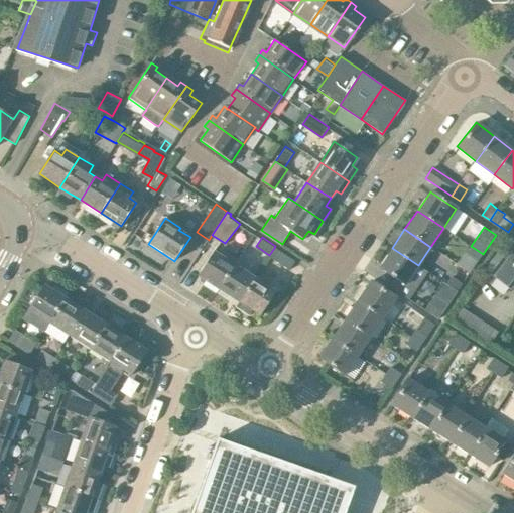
[(490,272),(509,287),(513,280),(513,245),(512,244),(490,272)]
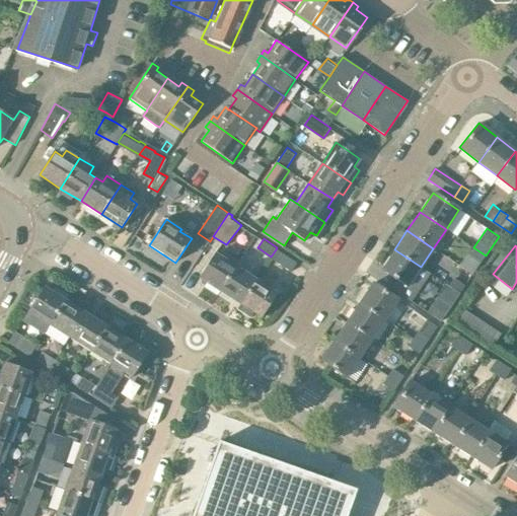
[(276,249),(271,256),(292,270),(297,261),(277,247),(276,249)]
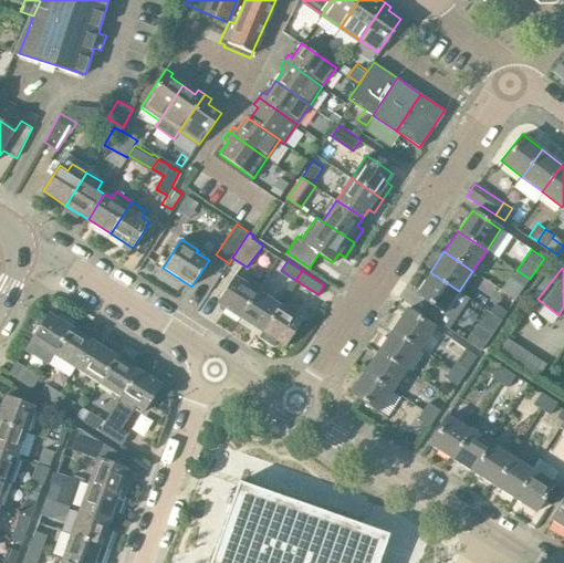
[(524,285),(530,279),(517,270),(512,278),(524,285)]
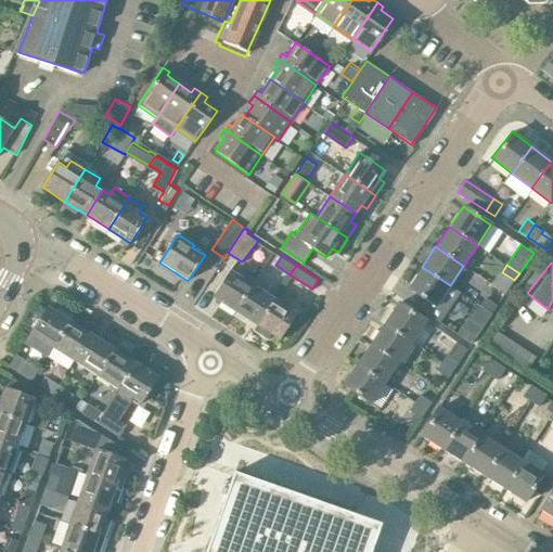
[(422,267),(408,287),(436,307),(437,305),(450,285),(422,267)]
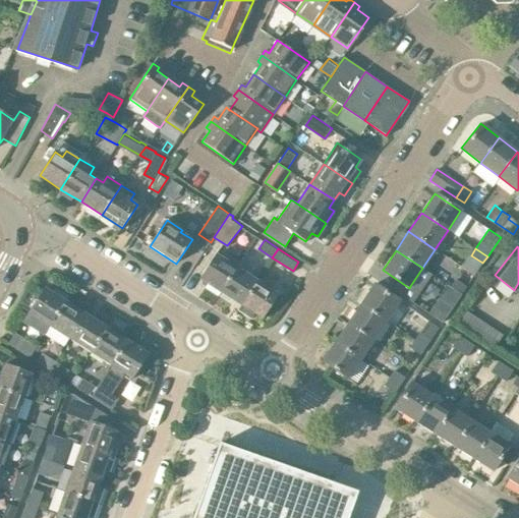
[(222,292),(240,262),(227,253),(223,259),(216,254),(200,279),(222,292)]
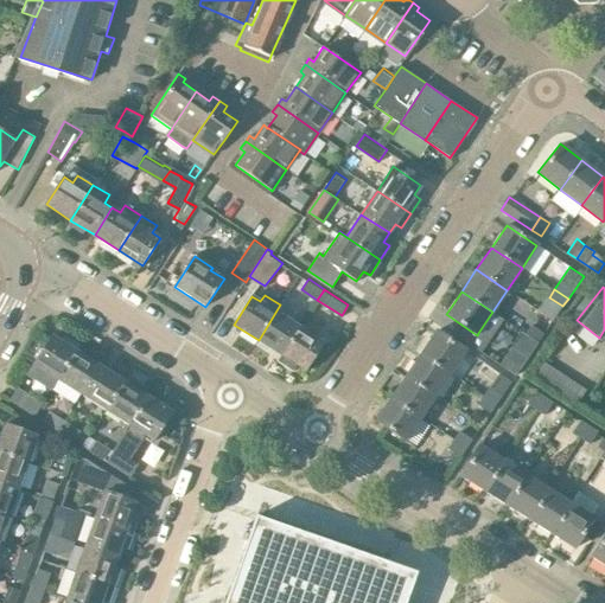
[(259,340),(282,355),(300,327),(292,322),(297,315),(280,305),(259,340)]
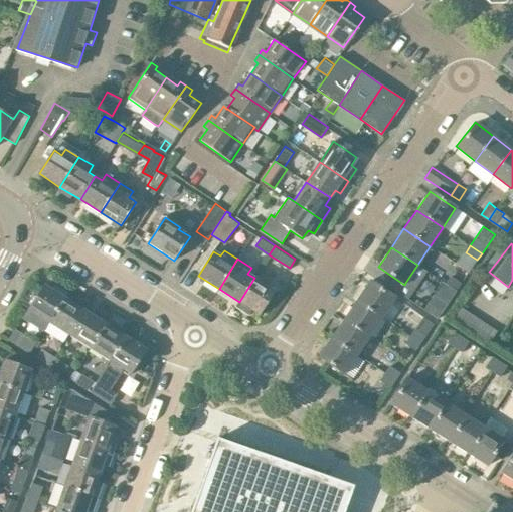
[(451,274),(445,283),(456,291),(463,282),(451,274)]
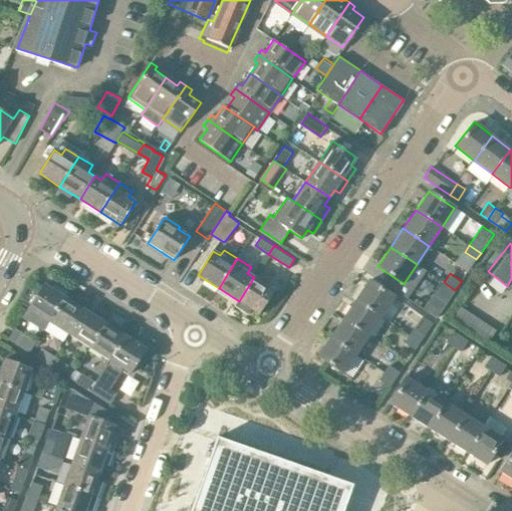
[(275,291),(254,277),(239,301),(235,307),(248,315),(251,310),(259,315),(275,291)]
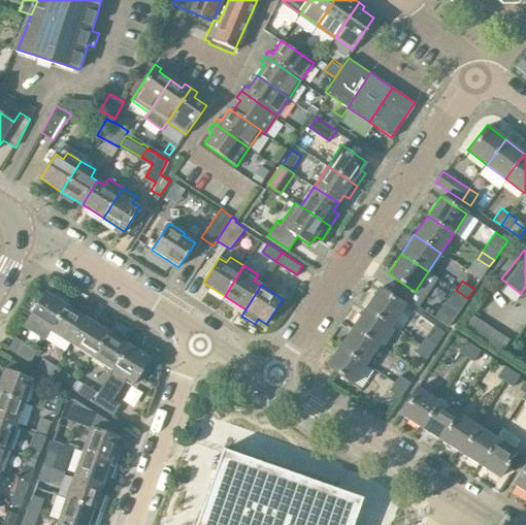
[(379,288),(365,307),(392,325),(405,305),(379,288)]
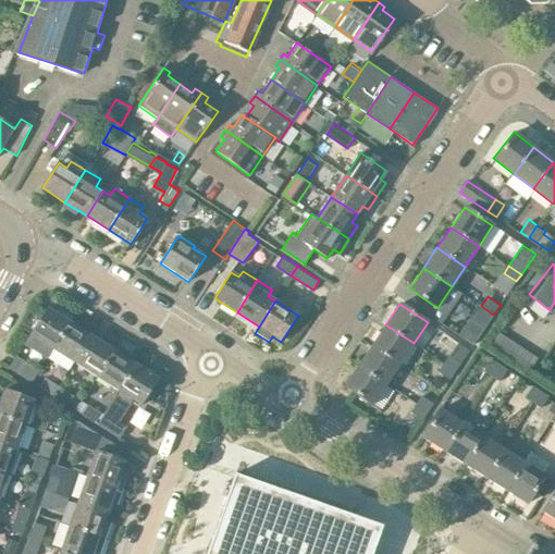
[(489,321),(493,315),(481,306),(477,314),(489,321)]
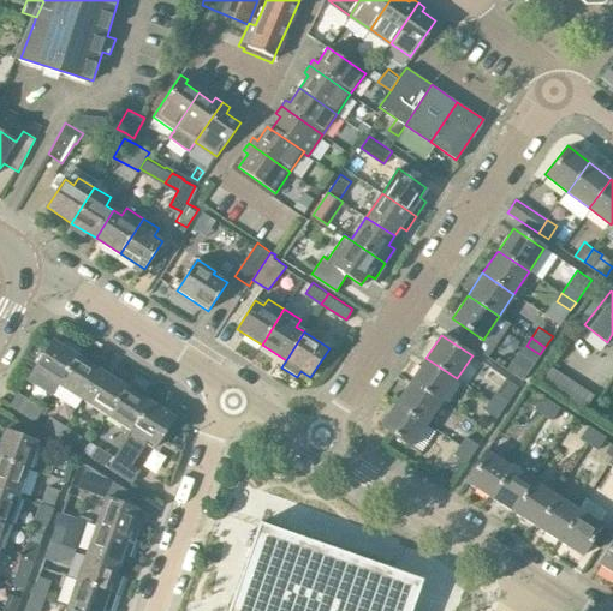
[(34,369),(59,384),(82,349),(66,340),(63,346),(53,340),(34,369)]
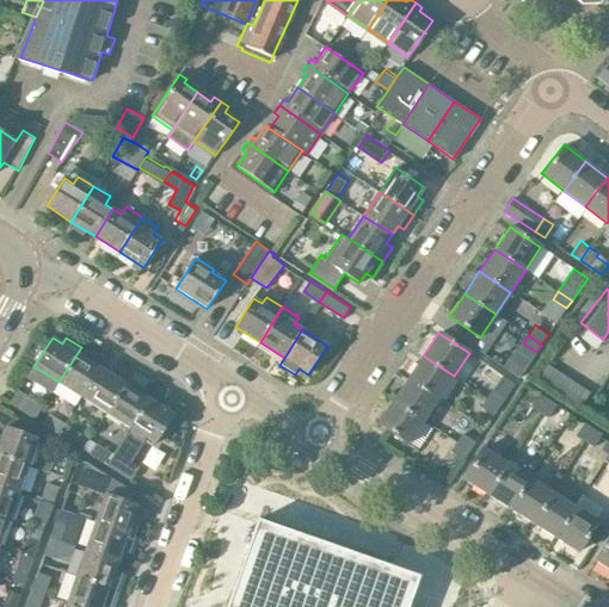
[(59,382),(82,397),(102,369),(93,363),(97,357),(81,347),(59,382)]
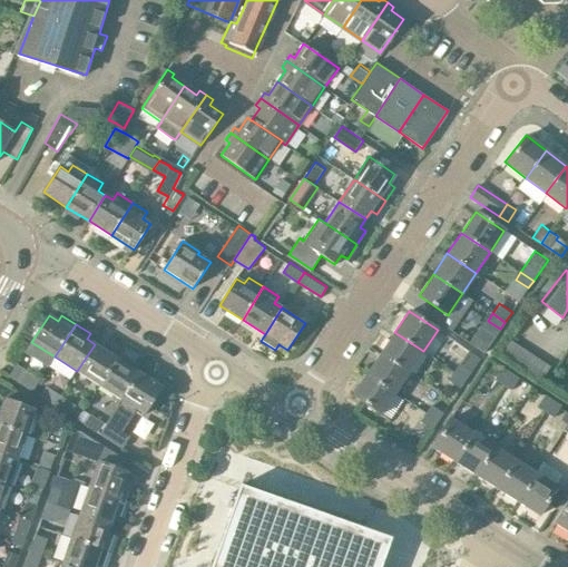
[(394,332),(381,353),(410,372),(423,351),(394,332)]
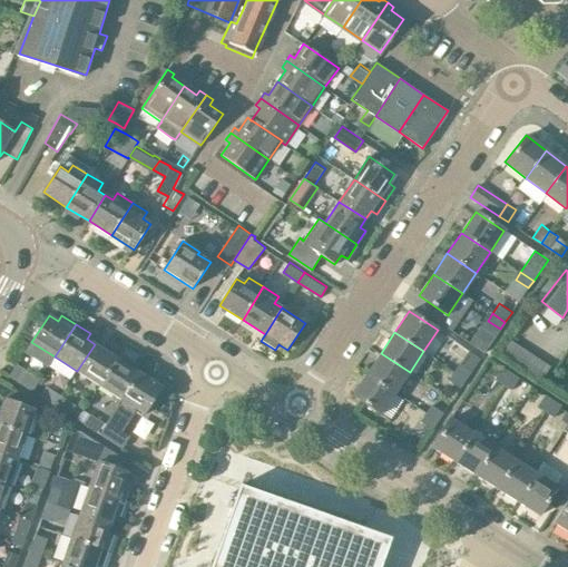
[(509,336),(498,353),(540,381),(551,363),(509,336)]
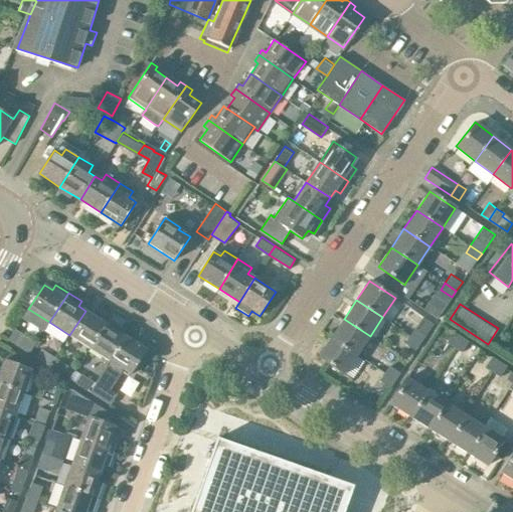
[(69,335),(91,349),(109,319),(97,311),(93,316),(86,311),(69,335)]
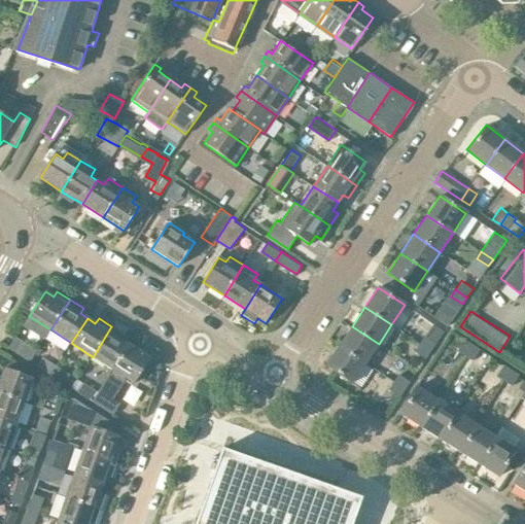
[(93,357),(113,371),(130,345),(121,340),(125,335),(111,326),(93,357)]
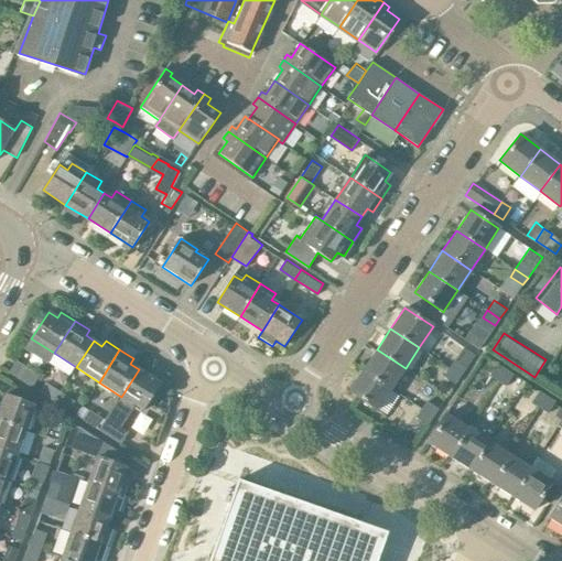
[(377,349),(364,370),(392,389),(406,368),(377,349)]
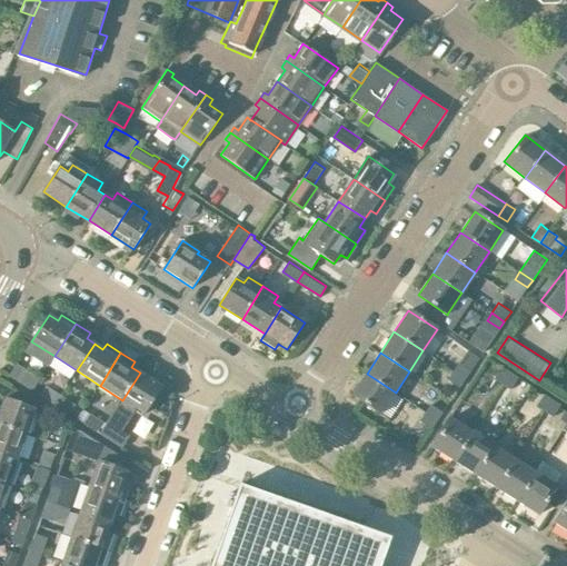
[(460,360),(455,369),(466,377),(473,368),(460,360)]
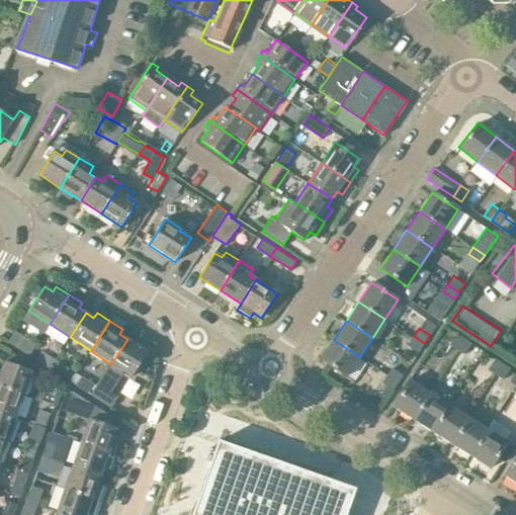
[(10,340),(29,353),(36,343),(16,330),(10,340)]
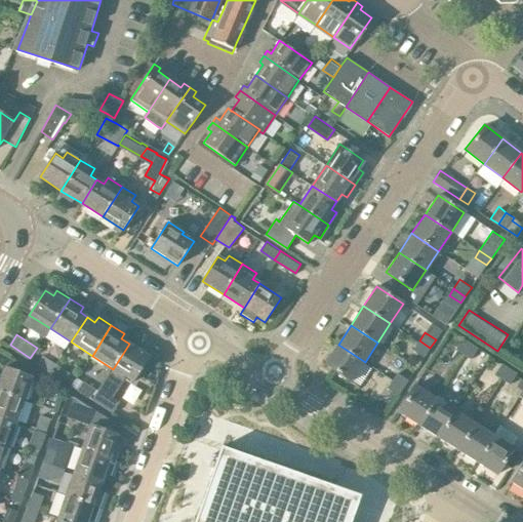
[(463,336),(456,349),(465,354),(472,343),(463,336)]
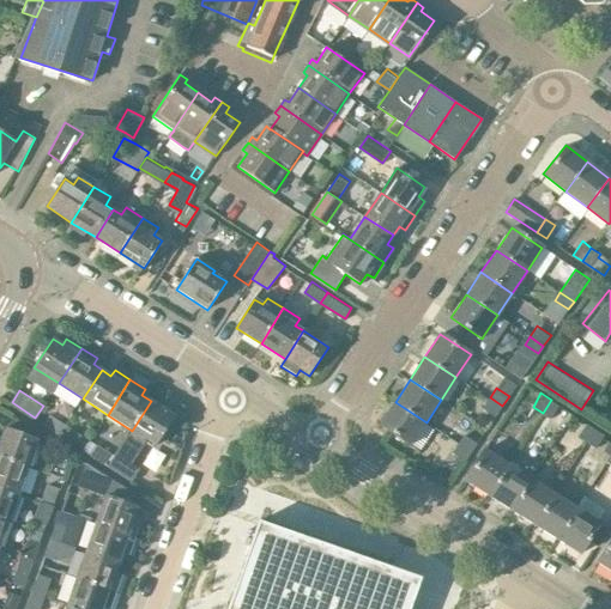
[(490,397),(484,406),(496,414),(502,406),(490,397)]
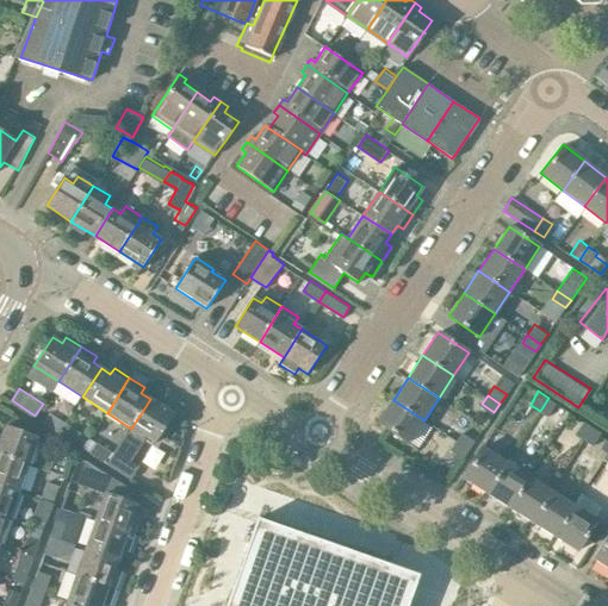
[(548,398),(540,411),(548,416),(557,403),(548,398)]
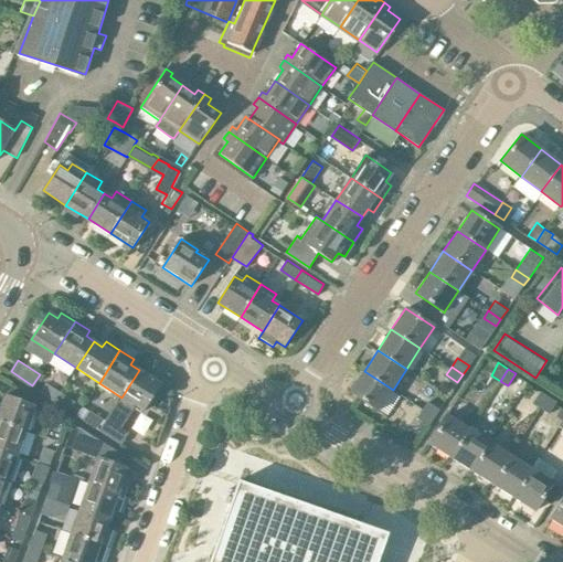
[(107,420),(101,430),(124,444),(130,432),(123,426),(137,405),(146,411),(162,384),(139,370),(121,398),(107,420)]
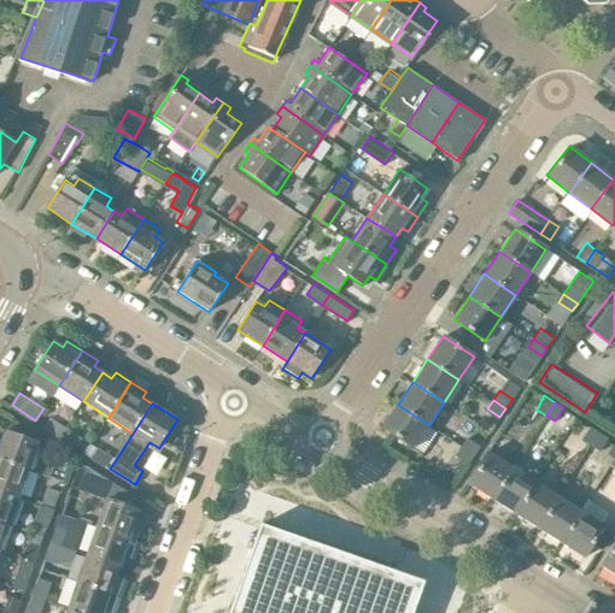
[(429,425),(398,405),(382,428),(414,448),(429,425)]
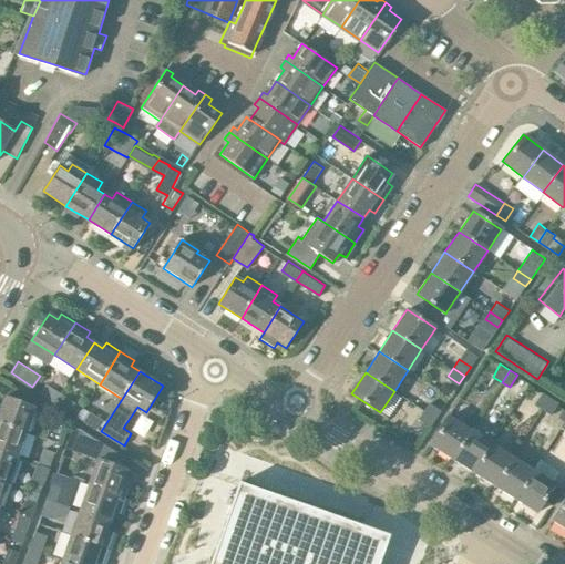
[(57,402),(62,392),(47,381),(41,391),(57,402)]
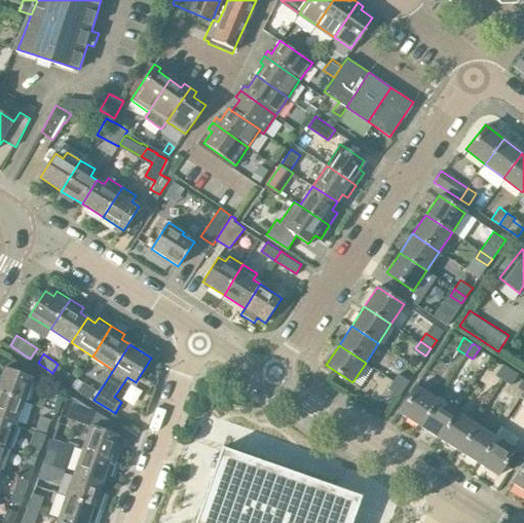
[(0,393),(25,401),(35,371),(12,356),(7,369),(5,368),(2,377),(0,376),(0,393)]
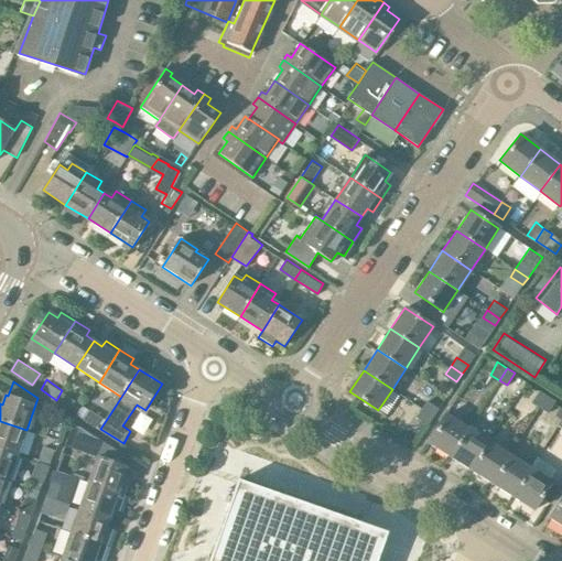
[(540,389),(532,401),(541,407),(549,395),(540,389)]
